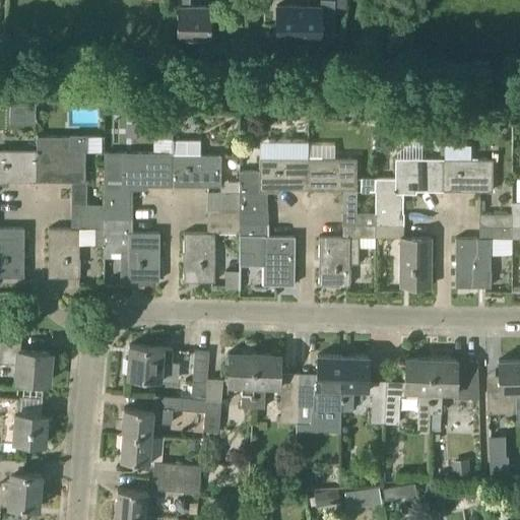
[(190,0),(178,0),(177,39),(209,40),(210,7),(190,6),(190,0)]
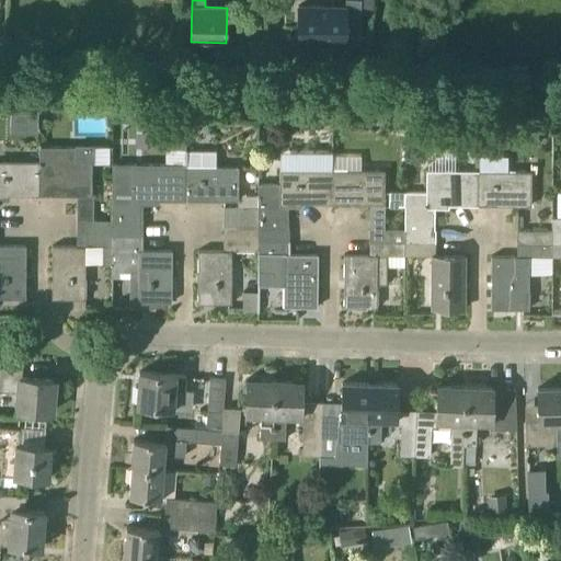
[(299,6),(298,44),(344,45),(344,7),(299,6)]
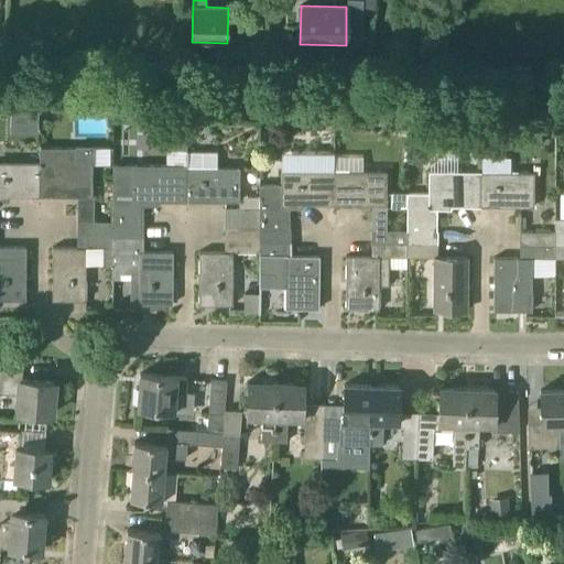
[(12,109),(12,132),(38,133),(39,110),(12,109)]
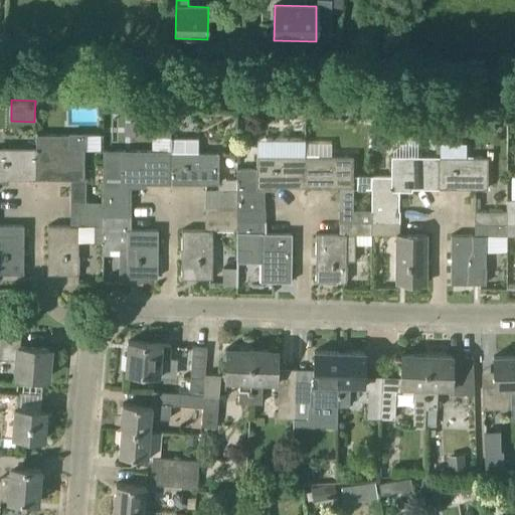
[(158,137),(170,137),(170,114),(158,114),(158,137)]
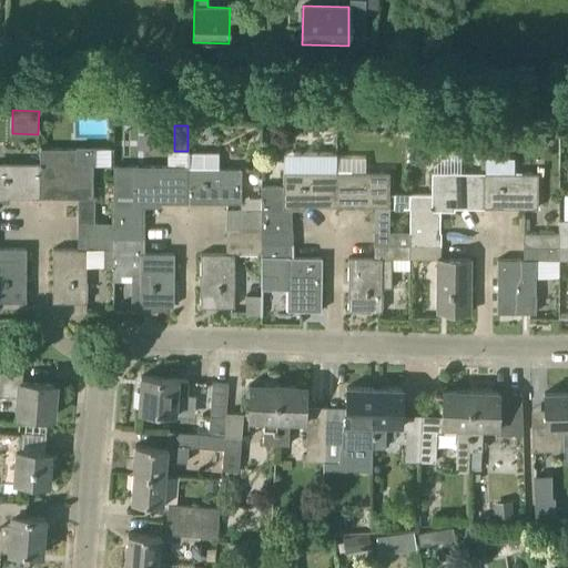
[(78,196),(78,234),(113,235),(113,223),(93,223),(93,163),(91,163),(91,149),(40,149),(40,163),(39,196),(39,198),(58,198),(58,194),(64,194),(64,196),(78,196)]
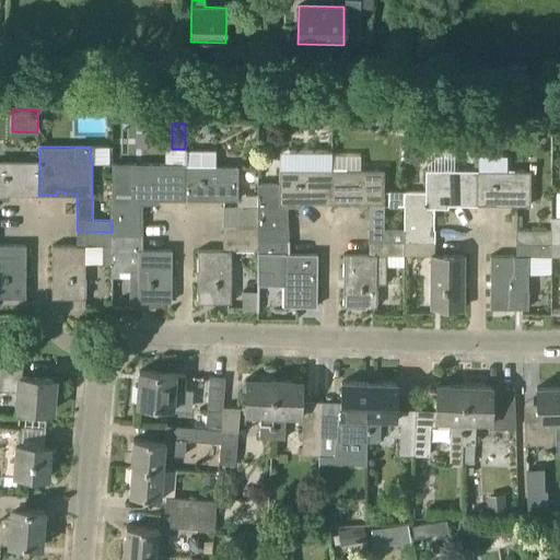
[(223,199),(223,236),(258,237),(258,195),(237,195),(237,166),(216,165),(216,150),(186,150),(186,165),(185,199),(185,200),(202,200),(202,197),(210,197),(210,199),(223,199)]
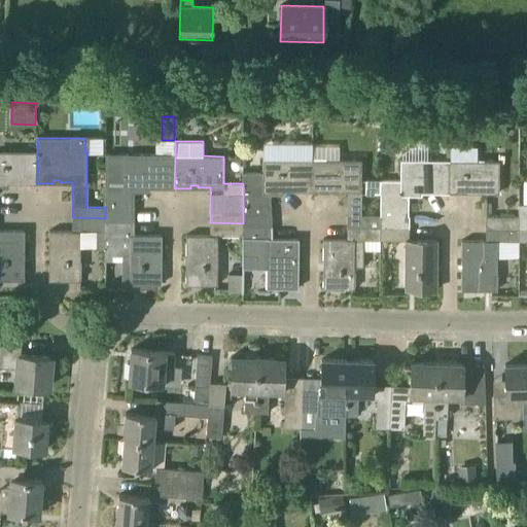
[(36,182),(37,151),(0,150),(0,185),(8,186),(8,180),(14,180),(14,182),(36,182)]
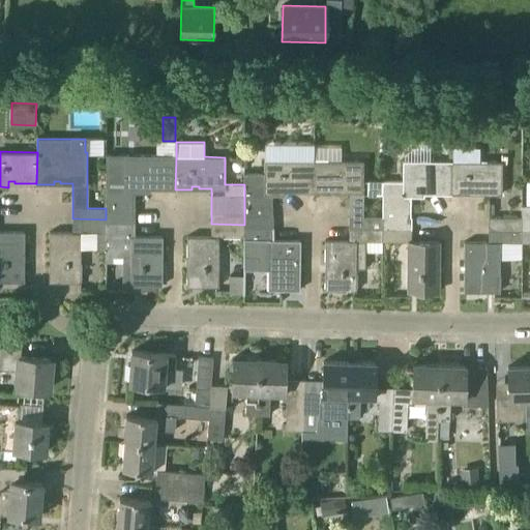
[(153,188),(175,188),(176,156),(126,156),(126,154),(107,154),(107,190),(106,208),(106,219),(106,223),(135,223),(135,212),(134,212),(134,193),(147,193),(147,186),(153,186),(153,188)]
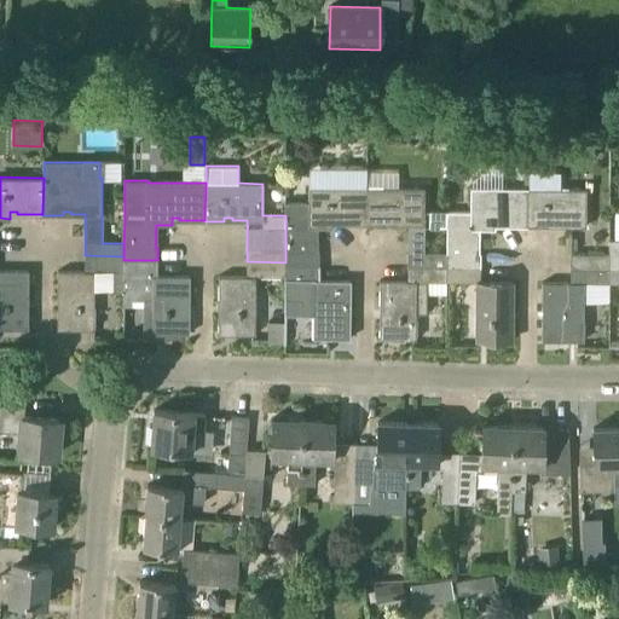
[(340,224),(366,224),(366,187),(308,187),(308,202),(285,202),(285,215),(285,262),(285,265),(319,265),(319,252),(318,252),(318,229),(334,229),(334,221),(340,221),(340,224)]
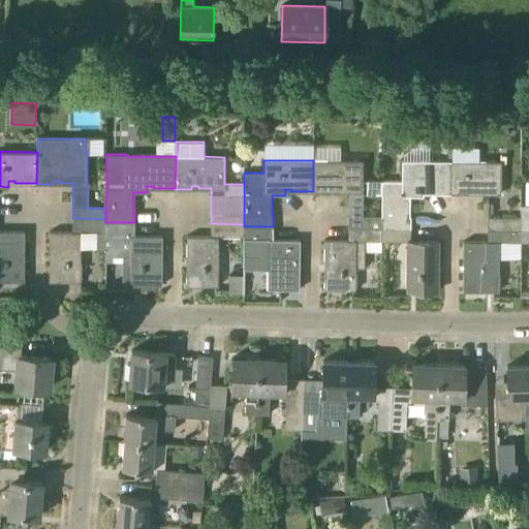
[(363,160),(313,160),(313,191),(313,192),(330,192),(330,189),(337,189),(337,192),(349,192),(348,216),(348,227),(381,227),(382,217),(362,216),(363,160)]
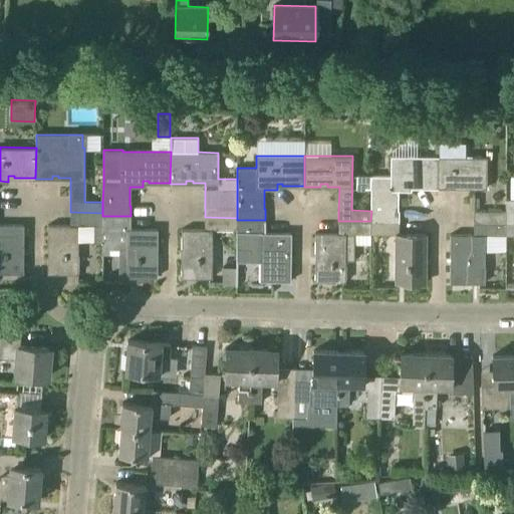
[(417,187),(438,187),(438,157),(392,156),(391,177),(371,176),(371,189),(371,211),(370,221),(399,222),(399,211),(398,211),(399,191),(411,191),(411,185),(417,185),(417,187)]
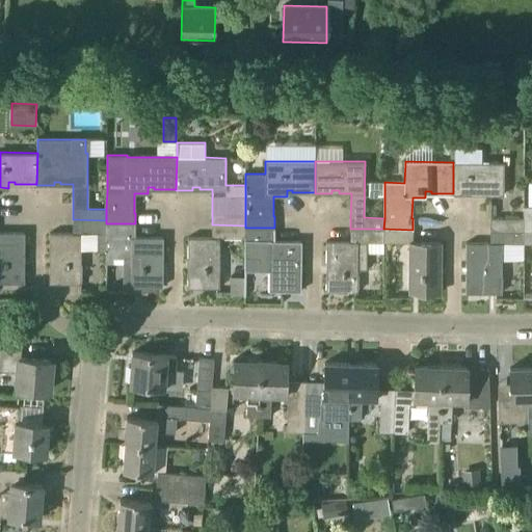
[(453,162),(453,193),(453,194),(471,194),(471,191),(478,191),(477,193),(504,194),(505,162),(453,162)]
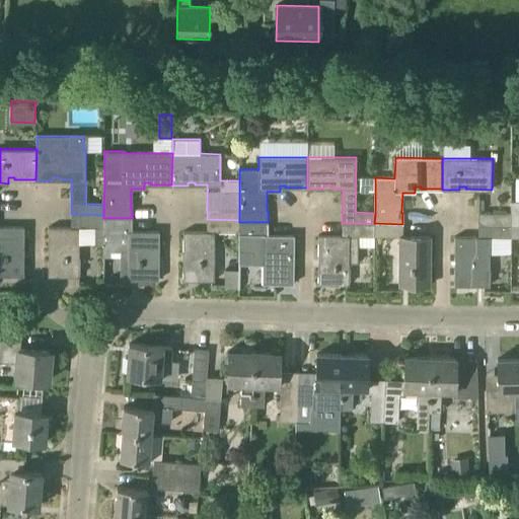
[(511,225),(511,214),(478,213),(478,224),(511,225)]
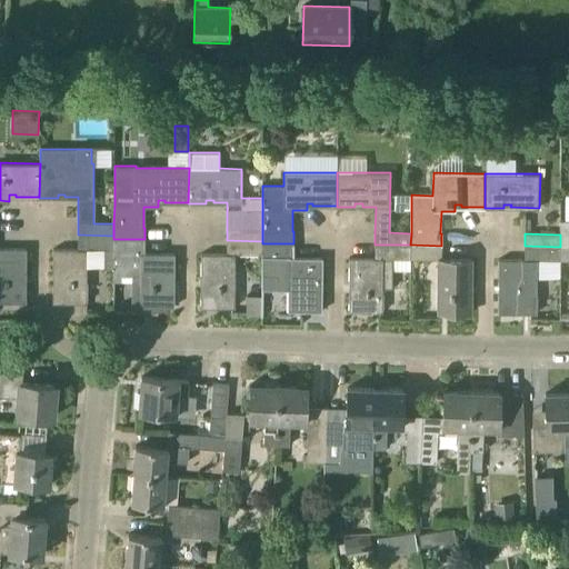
[(113,239),(113,236),(78,235),(78,250),(53,250),(52,303),(87,303),(87,250),(105,250),(105,269),(113,269),(113,239)]
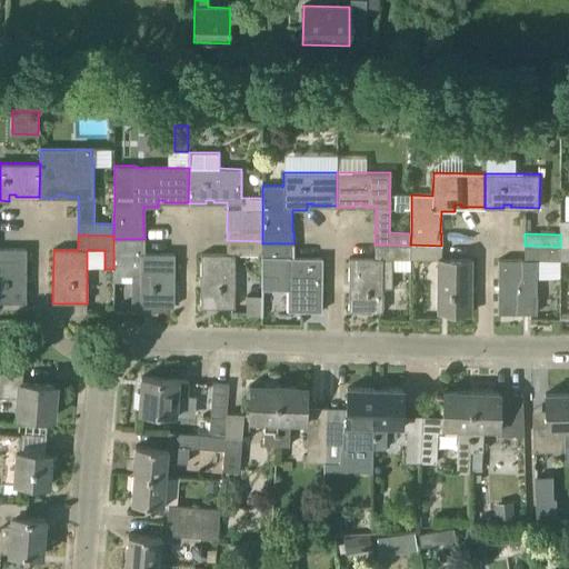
[(113,239),(113,269),(113,282),(121,282),(121,277),(140,277),(140,307),(175,308),(175,289),(171,289),(171,282),(175,282),(175,255),(145,253),(145,239),(113,239)]
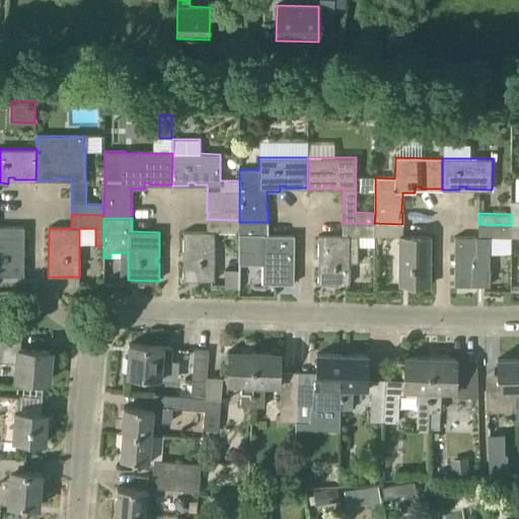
[(214,232),(238,232),(239,222),(239,220),(207,219),(207,232),(183,232),(183,257),(186,257),(186,264),(183,264),(183,281),(214,281),(214,232)]
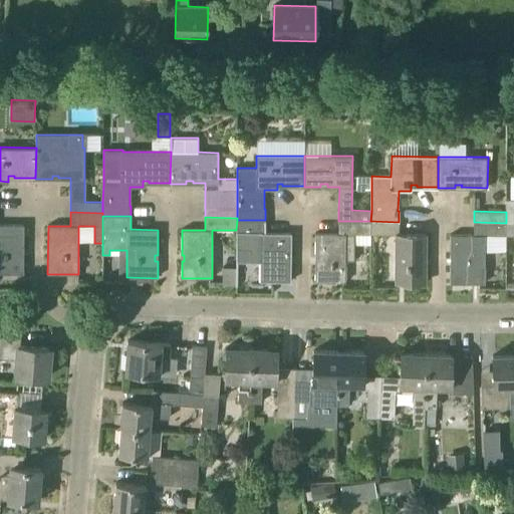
[(236,230),(236,249),(260,249),(260,281),(291,282),(291,265),(288,265),(288,259),(291,259),(291,234),(265,233),(265,220),(237,220),(236,230)]
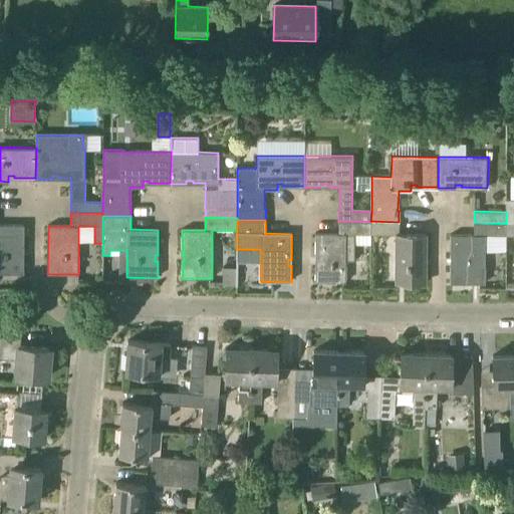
[(346,234),(370,234),(370,221),(338,221),(338,234),(315,234),(315,259),(317,259),(317,265),(315,265),(315,282),(345,282),(346,234)]
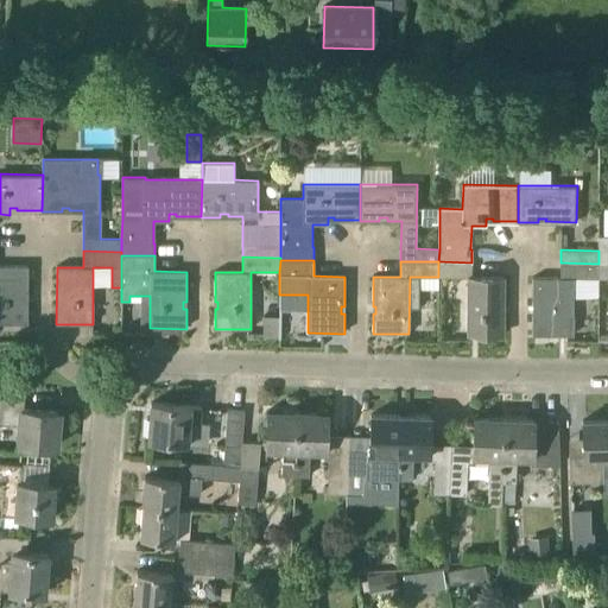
[(438,261),(438,277),(468,277),(472,277),(472,263),(438,261)]
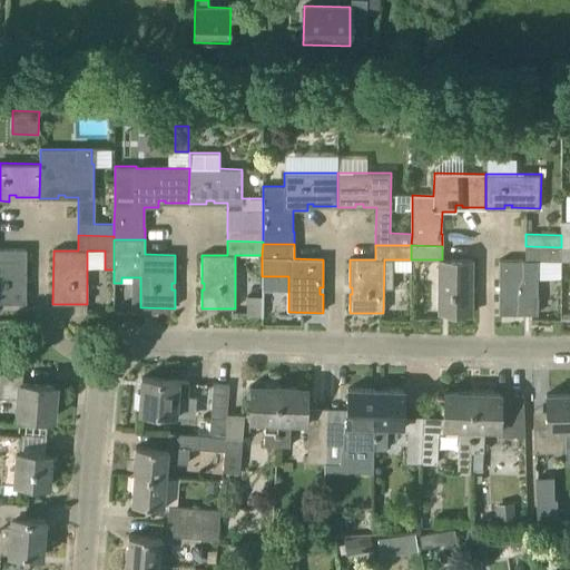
[(561,266),(561,261),(561,247),(526,246),(526,261),(499,261),(499,288),(502,288),(502,295),(499,295),(499,314),(532,314),(533,261),(553,261),(553,266),(561,266)]
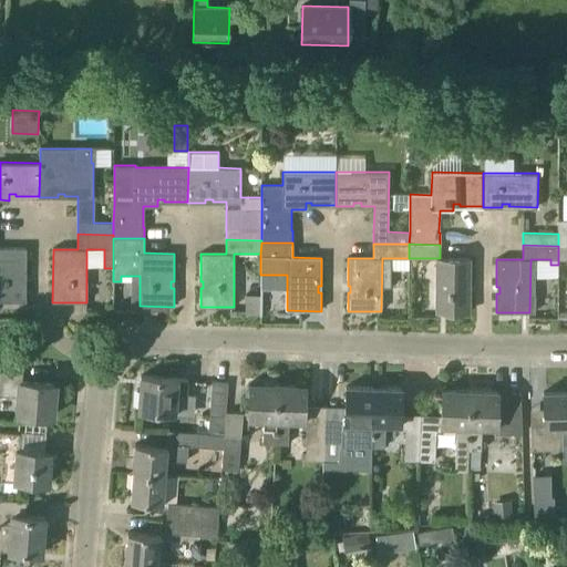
[(0,248),(0,301),(26,301),(27,249),(0,248)]
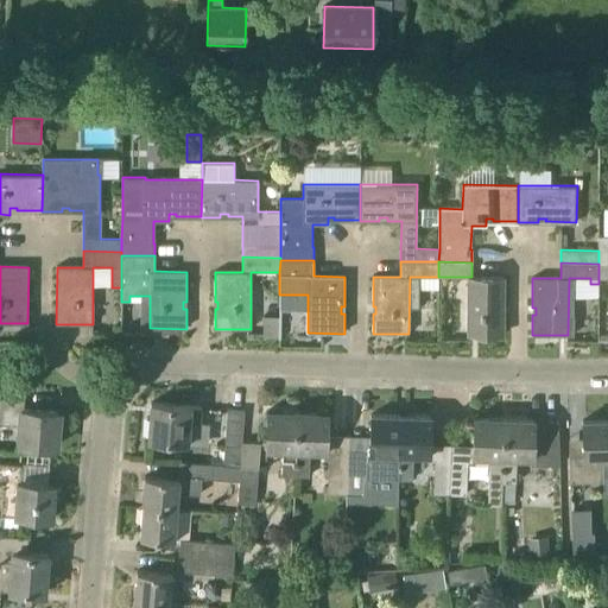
[(472,277),(468,277),(468,335),(504,335),(504,315),(501,315),(501,308),(504,308),(504,278),(472,277)]
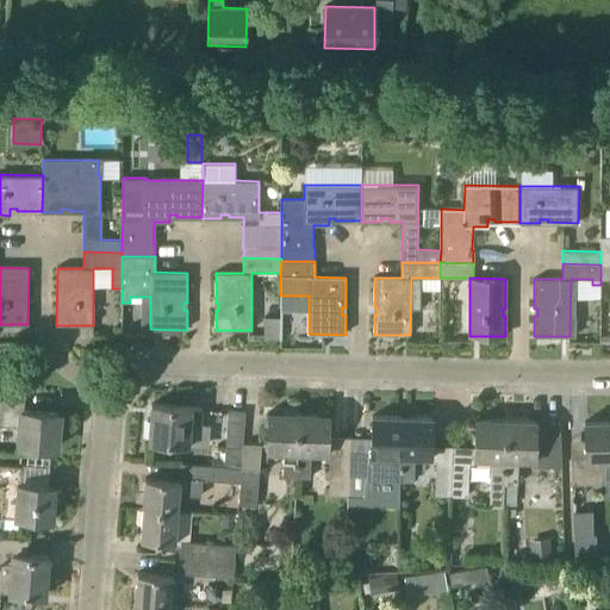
[(265,317),(265,337),(281,338),(281,317),(265,317)]
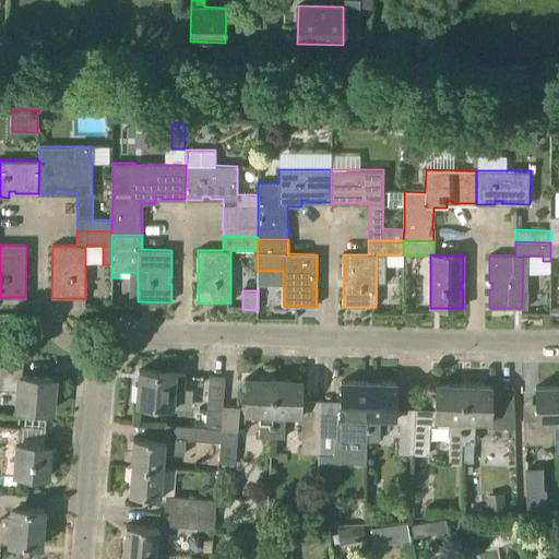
[(18,408),(52,411),(55,379),(22,377),(23,359),(0,357),(0,389),(19,390),(18,408)]
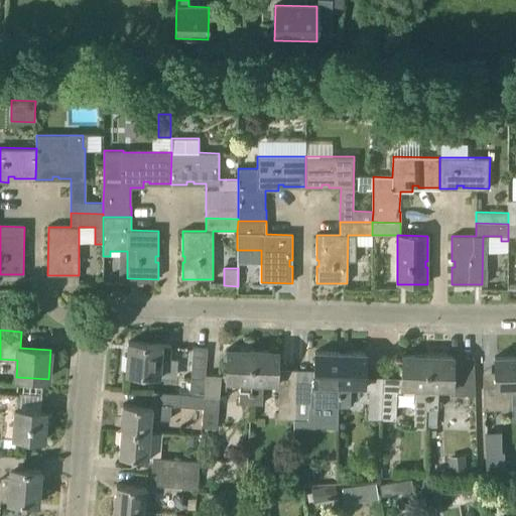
[(171,346),(128,342),(126,373),(160,376),(161,360),(170,360),(171,346)]
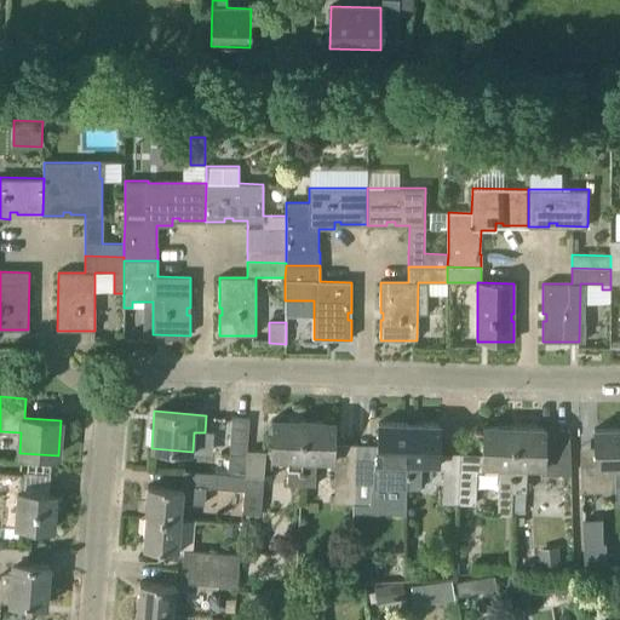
[(228,475),(246,476),(250,419),(231,418),(228,475)]
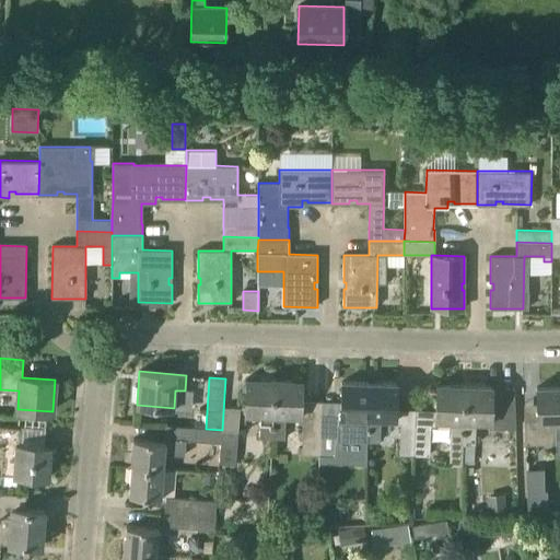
[(272,439),(275,381),(246,380),(245,413),(260,413),(259,439),(272,439)]
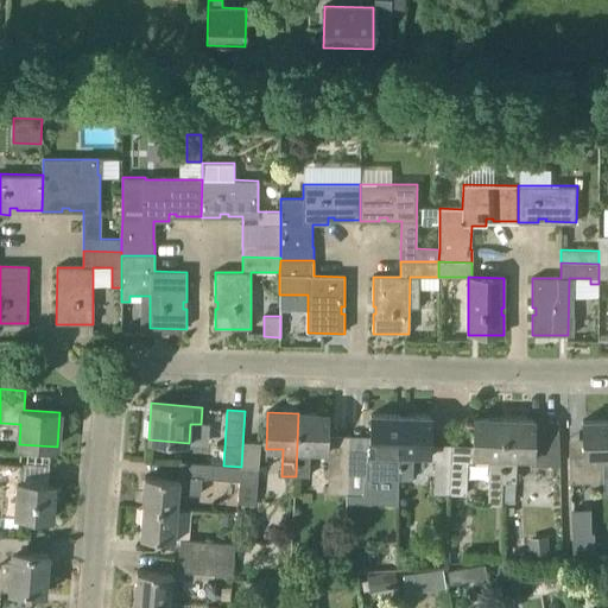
[(298,413),(296,476),(309,477),(310,450),(327,450),(328,413),(298,413)]
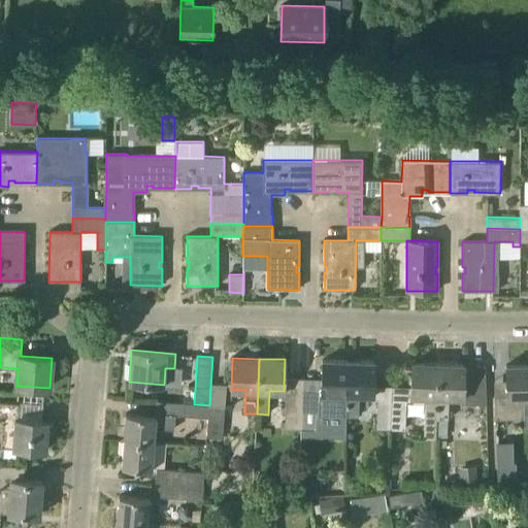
[(335,393),(335,414),(334,416),(347,417),(349,361),(322,361),(321,393),(335,393)]
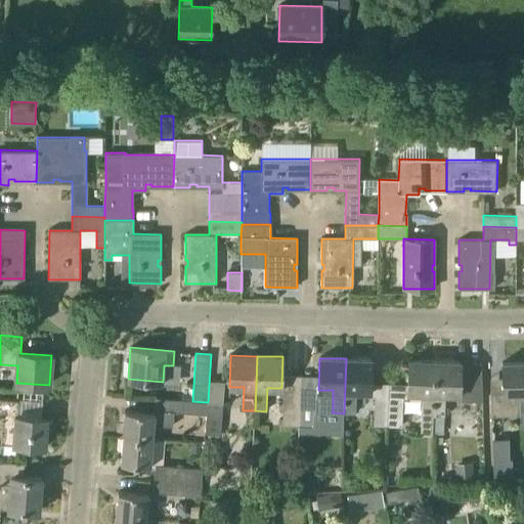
[(356,391),(370,391),(372,359),(346,358),(344,413),(355,413),(356,391)]
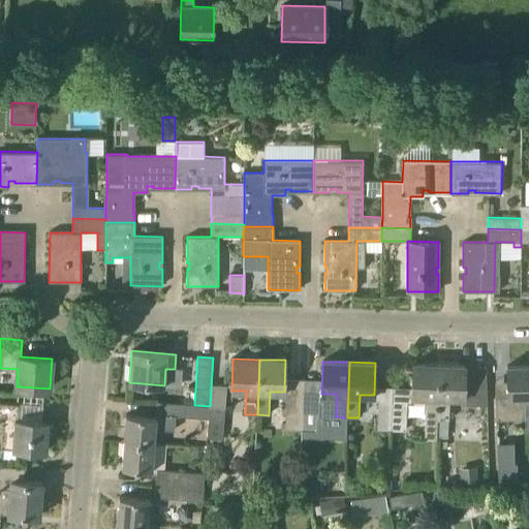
[(437,421),(439,365),(412,364),(411,397),(426,397),(425,438),(436,439),(437,421)]
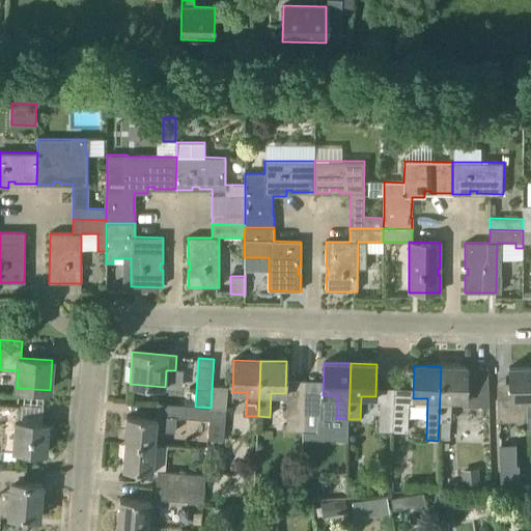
[(467,367),(441,366),(439,422),(450,422),(451,399),(466,399),(465,406),(485,407),(488,407),(487,381),(467,380),(467,367)]
